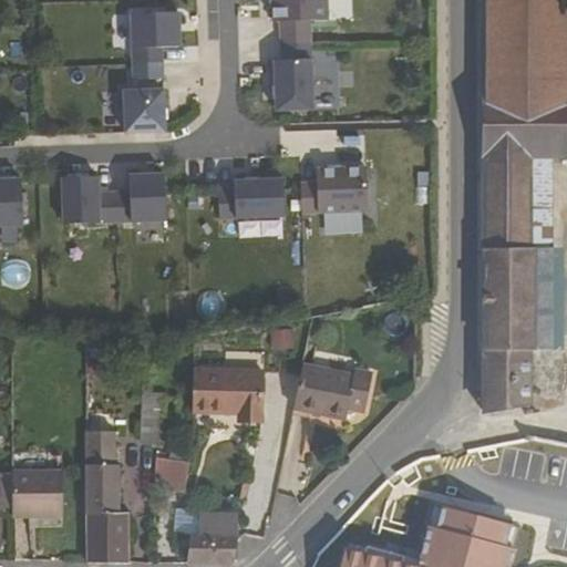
[(311,37),(312,37),(312,20),(328,20),(327,0),(277,0),(278,4),(274,4),(275,22),(284,22),(284,38),(311,37)]
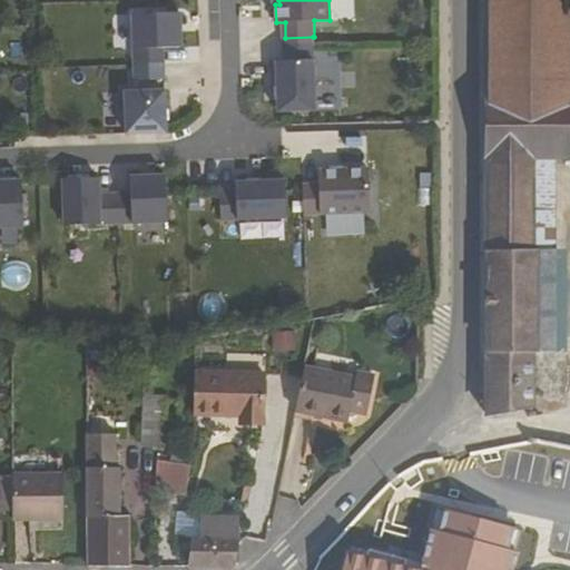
[(569,0),(488,0),(488,107),(569,106),(569,0)]
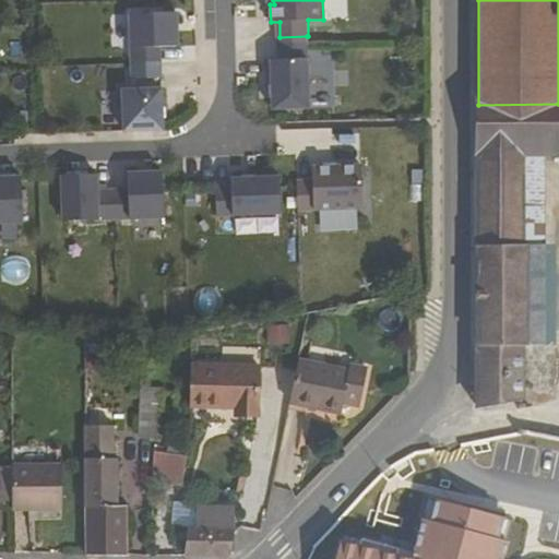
[(129,14),(131,64),(159,62),(159,47),(178,46),(176,13),(129,14)]
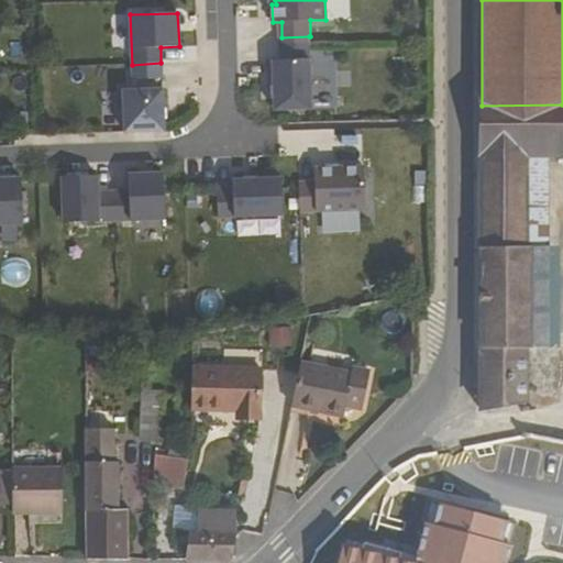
[(311,43),(282,44),(283,59),(273,59),(274,101),(312,99),(311,43)]
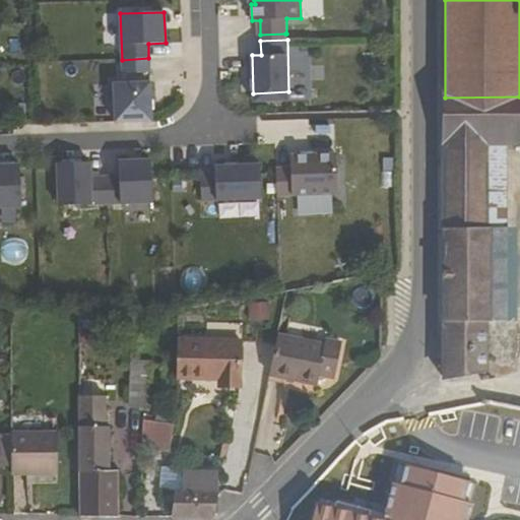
[(122,60),(123,72),(149,72),(148,58),(122,60)]
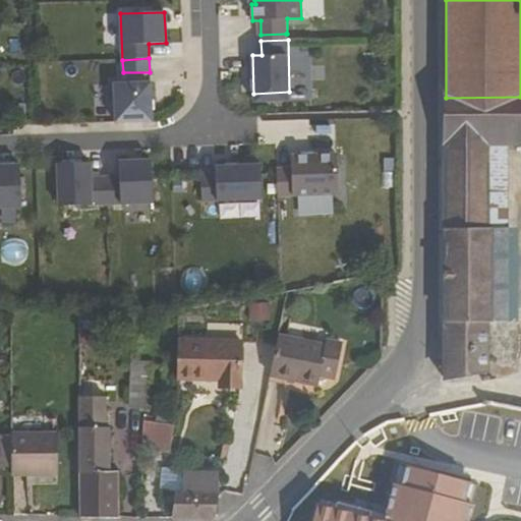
[(123,72),(123,83),(150,83),(150,72),(123,72)]
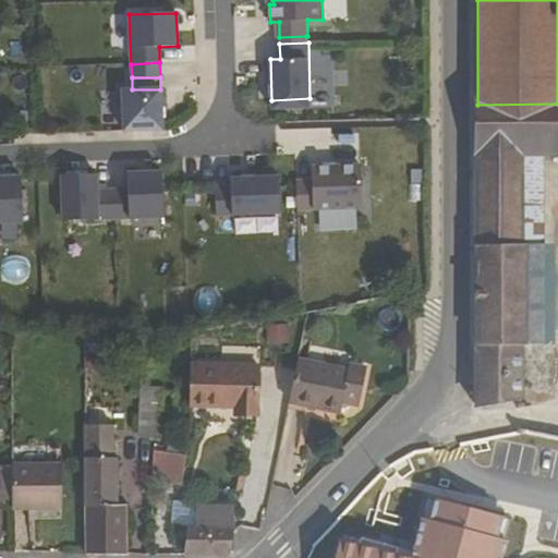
[(132,89),(113,91),(114,124),(162,122),(160,89),(132,89)]
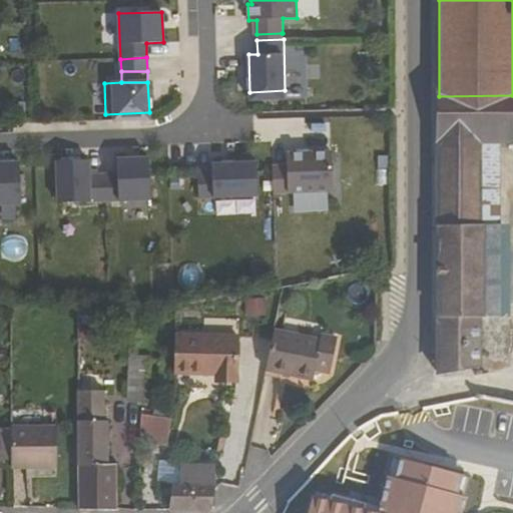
[(502,138),(512,138),(512,95),(439,96),(439,138),(481,138),(502,138)]
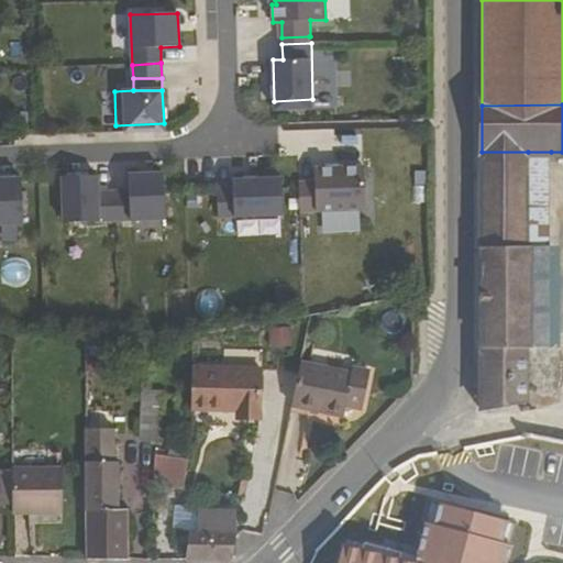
[(528,247),(528,152),(482,152),(482,409),(528,408),(528,350),(531,350),(531,247),(528,247)]
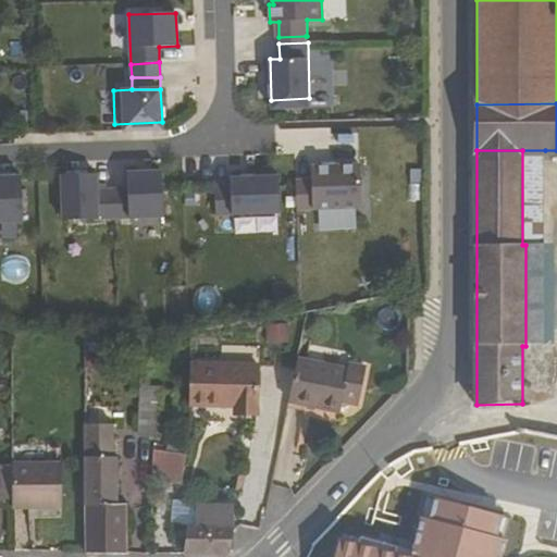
[(545,150),(522,150),(522,245),(525,245),(545,245),(545,150)]
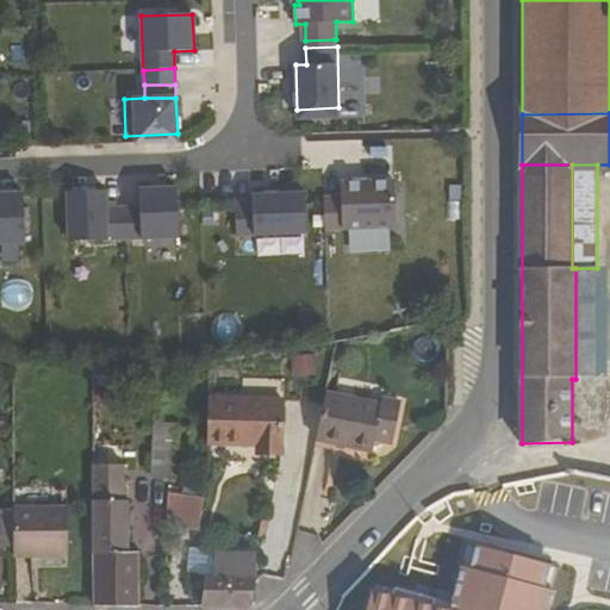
[(342,201),(324,201),(325,234),(397,230),(396,184),(341,186),(342,201)]
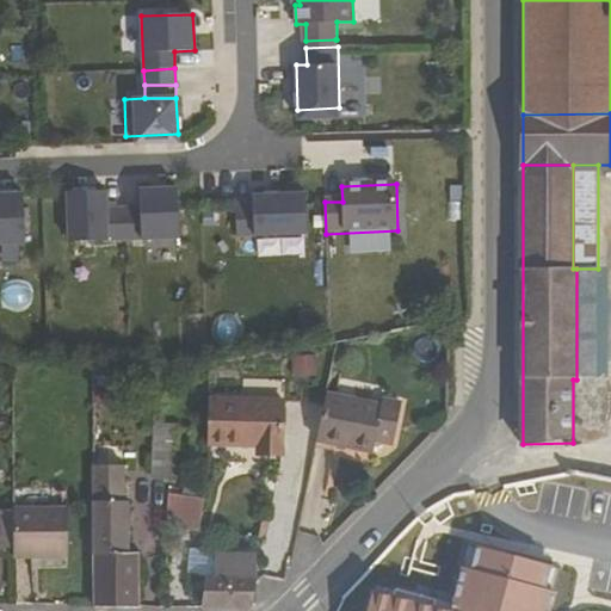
[(141,208),(124,209),(125,241),(179,239),(178,187),(141,189),(141,208)]
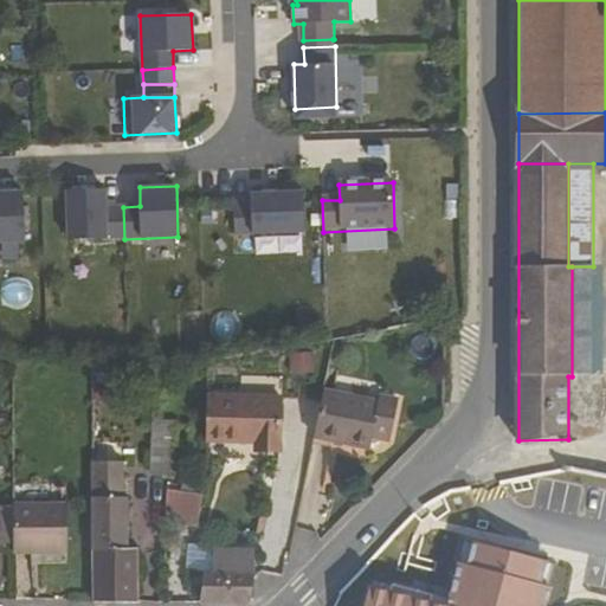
[(124,239),(123,207),(107,207),(105,188),(68,189),(70,242),(124,239)]
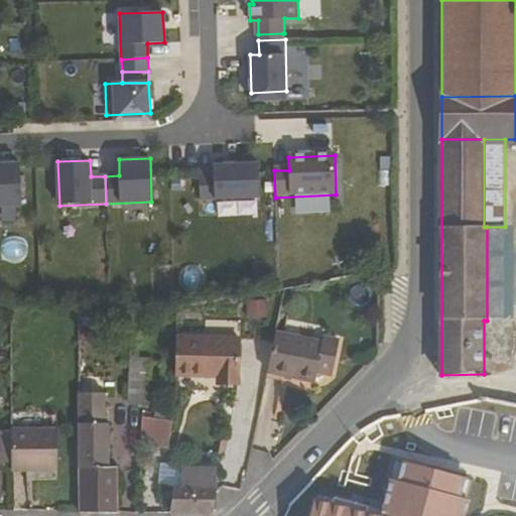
[(250,162),(212,163),(212,173),(199,173),(200,200),(251,198),(250,162)]
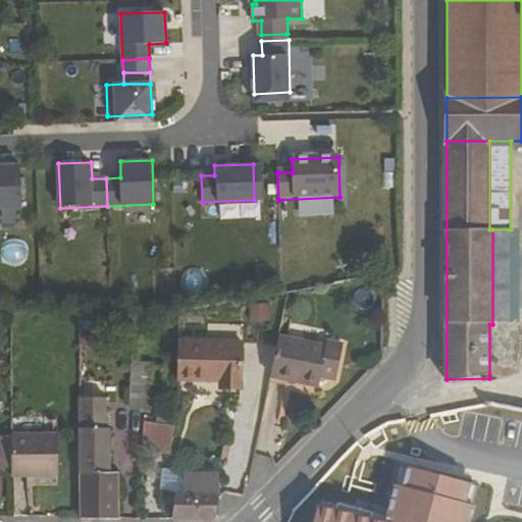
[(0,209),(22,209),(20,165),(0,165),(0,209)]
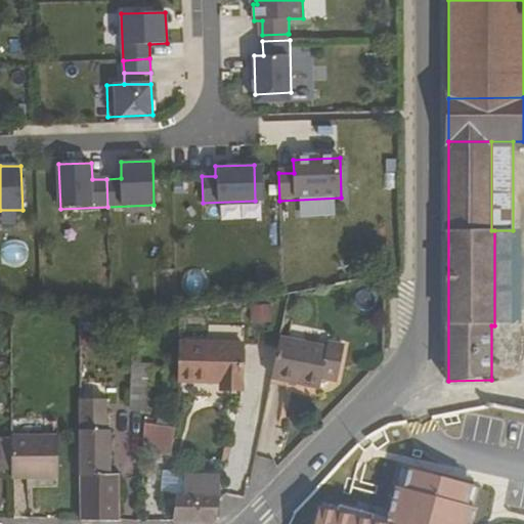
[(494,325),(522,325),(522,230),(513,230),(494,230),(494,325)]
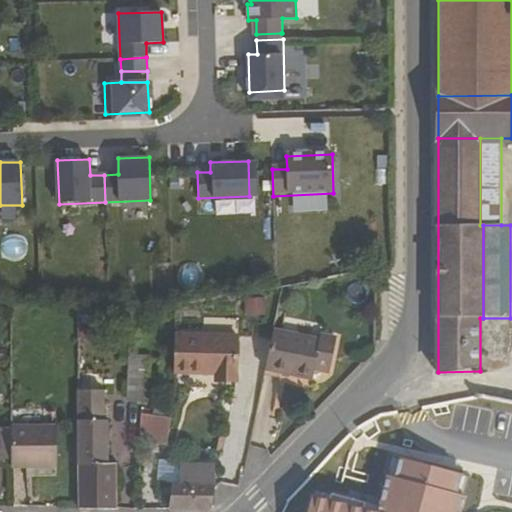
[(182,283),(200,281),(199,266),(181,268),(182,283)]
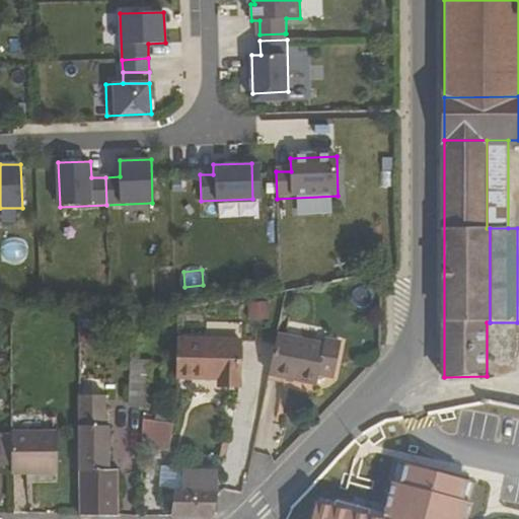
[(245,301),(246,320),(268,319),(267,300),(245,301)]
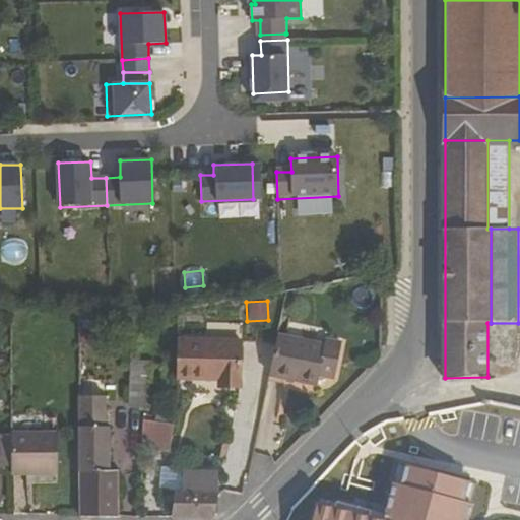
[(275,336),(268,376),(316,385),(318,375),(332,378),(339,342),(323,339),(322,344),(275,336)]
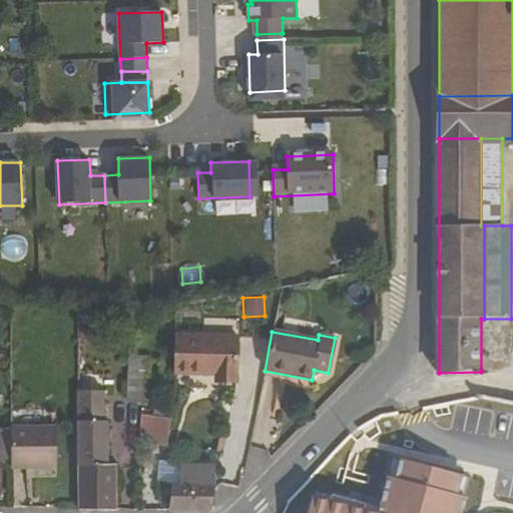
[(175,352),(174,389),(214,391),(214,397),(235,397),(237,355),(175,352)]
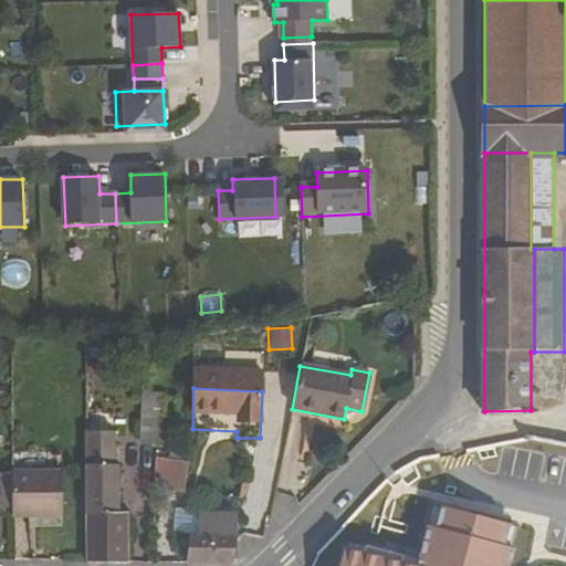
[(142,399),(140,442),(160,443),(161,399),(142,399)]
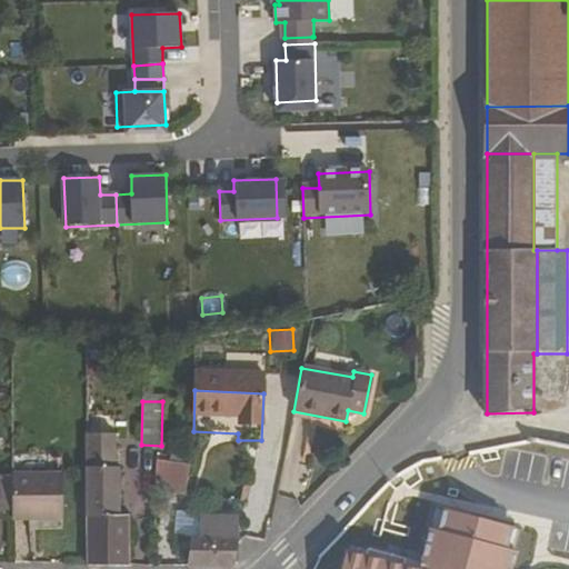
[(89,516),(120,513),(121,468),(117,468),(116,435),(89,435),(89,516)]
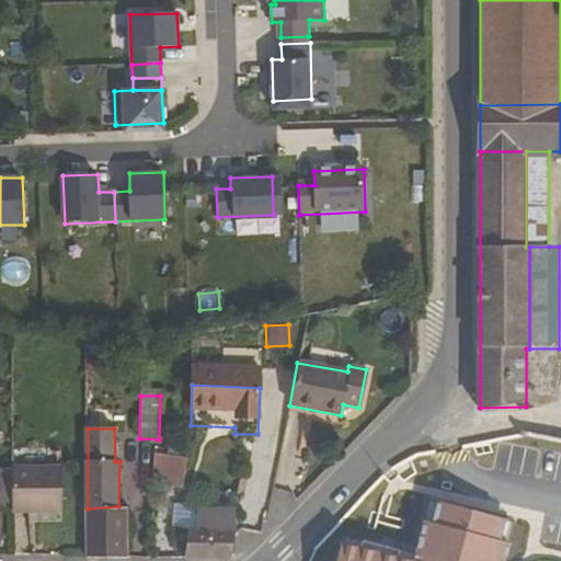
[(65,510),(64,467),(14,467),(15,511),(65,510)]
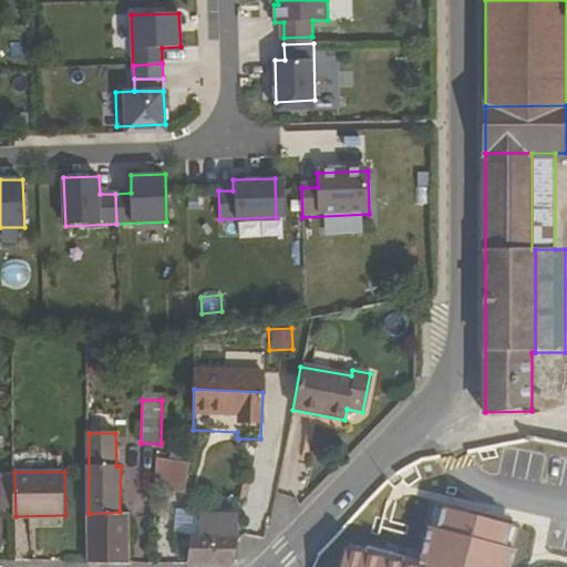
[(155,477),(153,508),(185,511),(187,480),(155,477)]
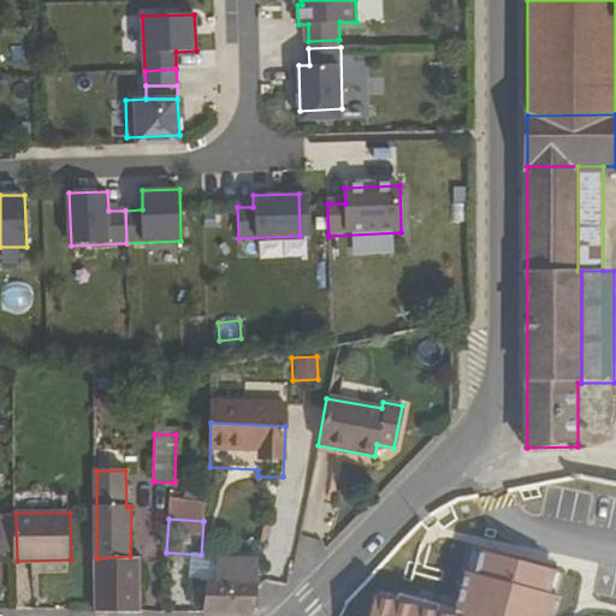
[(368,587),(361,615),(555,615),(561,597),(548,593),(555,569),(486,551),(480,575),(469,572),(458,611),(368,587)]
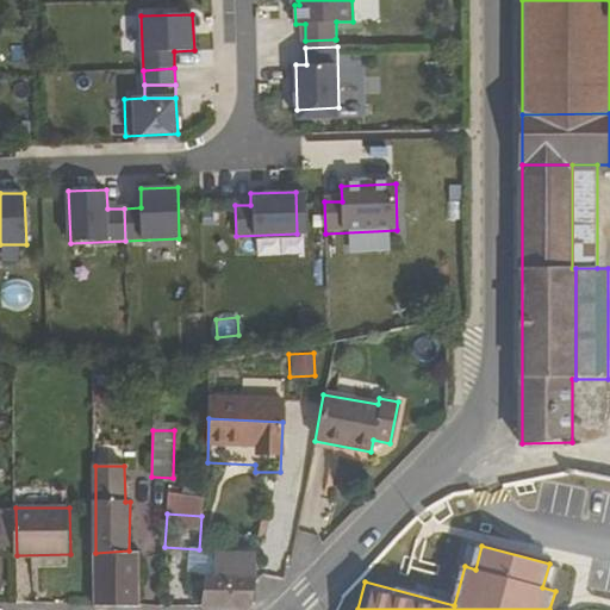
[(97,605),(141,607),(138,551),(129,551),(95,553),(97,605)]
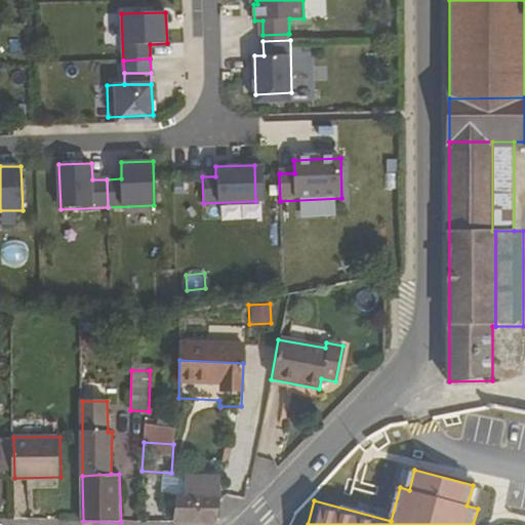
[(175,522),(217,522),(217,493),(216,475),(182,476),(182,494),(175,493),(175,522)]
